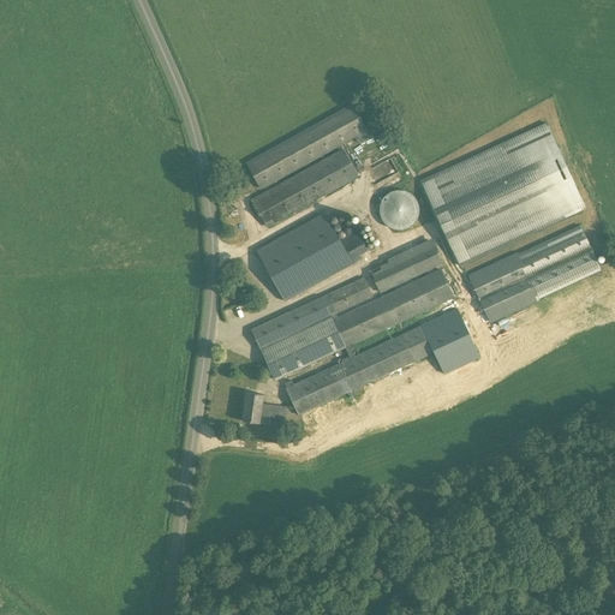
[(245,162),(261,189),(368,130),(353,103),(245,162)]
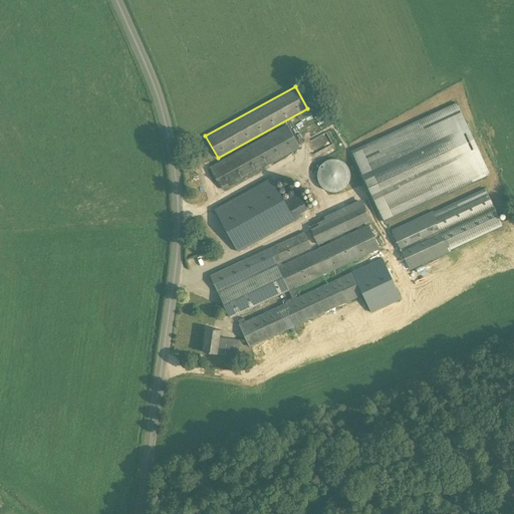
[(457,103),(351,152),(383,223),(489,175),(457,103)]
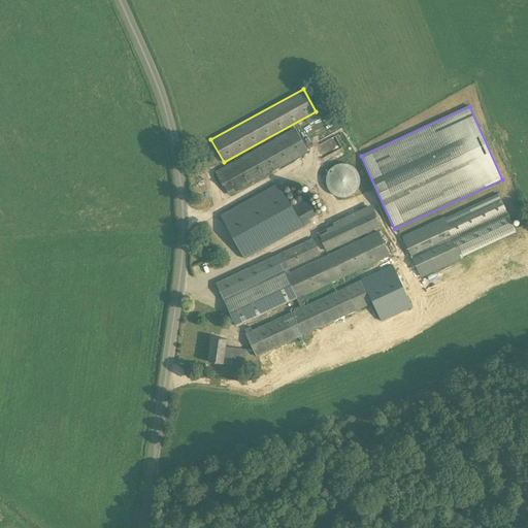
[(216,171),(229,196),(308,152),(295,128),(216,171)]
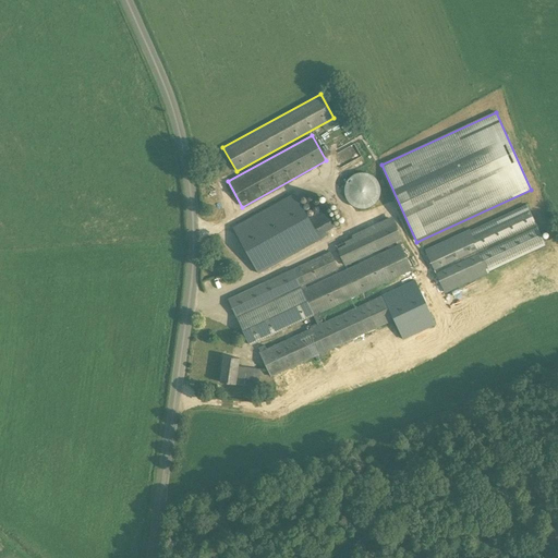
[(265,159),(284,148),(283,146),(264,157),(265,159)]
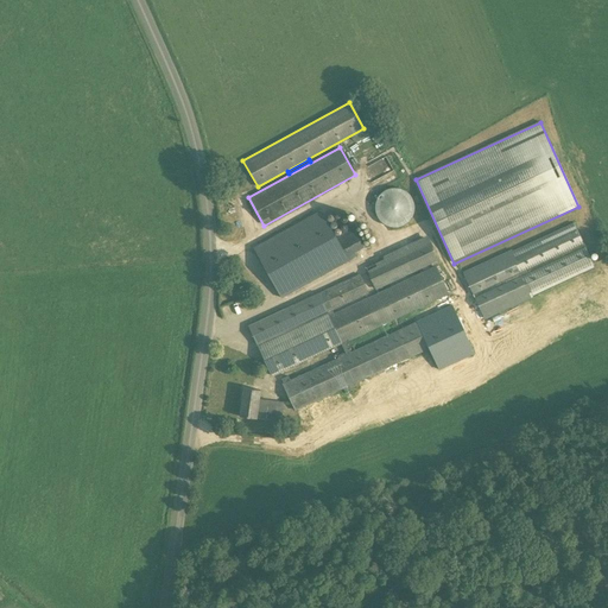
[(413,209),(412,204),(412,202),(410,200),(407,196),(405,194),(401,192),(398,191),(396,191),(392,191),(388,192),(386,195),(384,197),(381,200),(380,202),(379,206),(379,209),(379,211),(380,215),(381,217),(382,220),(385,222),(388,225),(391,226),(394,226),(398,226),(401,225),(405,223),(407,222),(410,219),(412,215),(412,213),(413,209)]
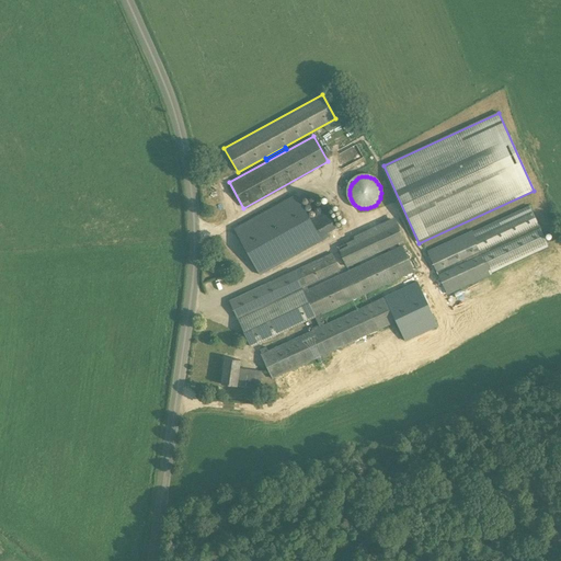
[(297,195),(235,229),(260,275),(322,240),(316,229),(297,195)]
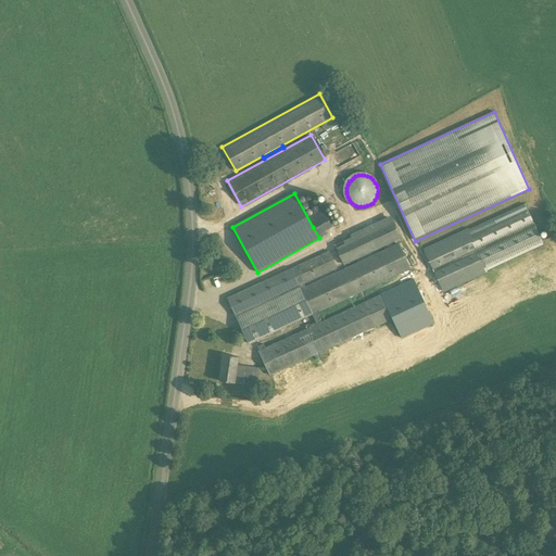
[(467,228),(424,249),(443,292),(488,272),(544,245),(525,202),(467,228)]
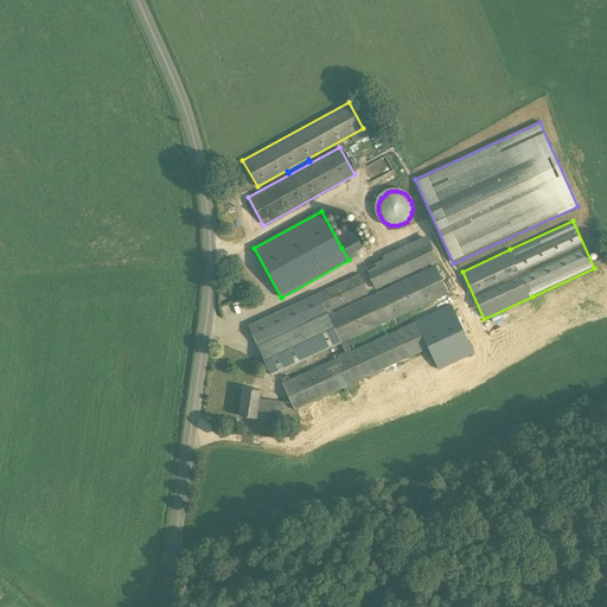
[(428,236),(382,254),(384,259),(365,266),(374,286),(439,262),(428,236)]
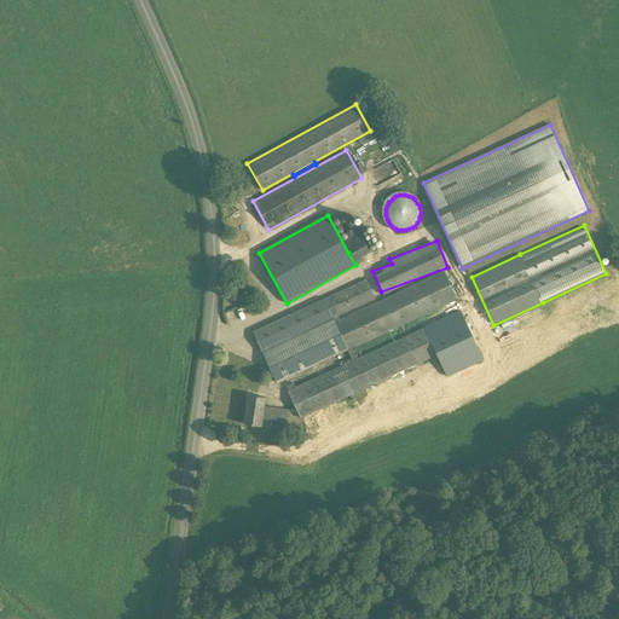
[(359,247),(348,253),(356,265),(363,261),(360,256),(359,254),(362,253),(359,247)]
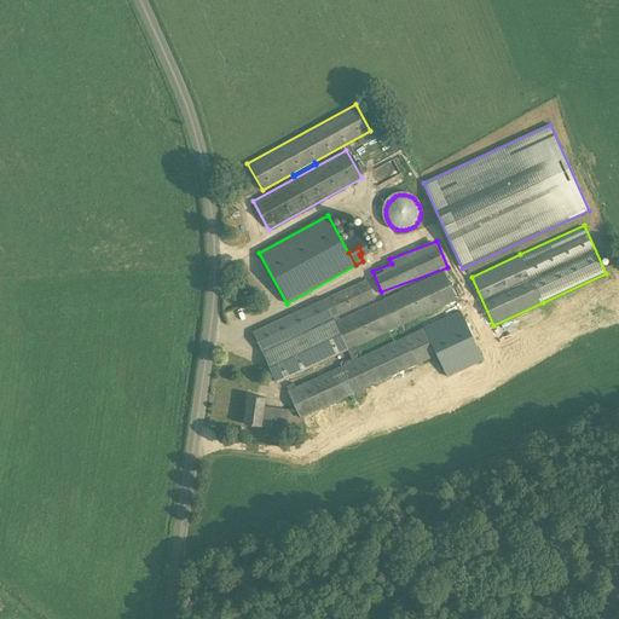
[(299,311),(253,331),(262,352),(277,383),(318,364),(348,351),(352,360),(295,387),(294,382),(287,386),(288,389),(287,391),(300,418),(438,354),(445,371),(447,376),(484,359),(479,350),(462,311),(426,327),(362,357),(357,358),(354,354),(358,352),(356,347),(457,299),(444,271),(340,319),(339,316),(376,299),(366,279),(299,311)]
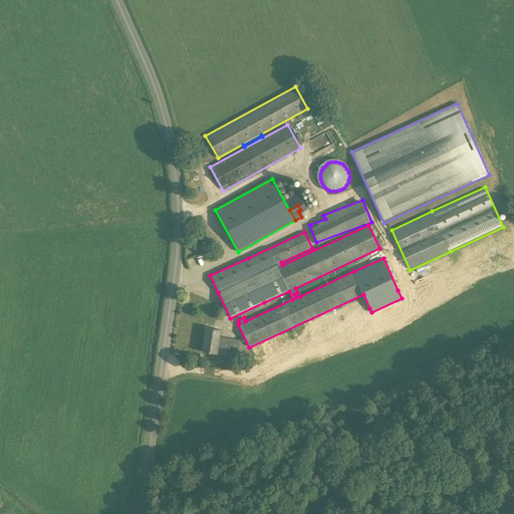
[(187,258),(189,267),(206,263),(203,253),(187,258)]
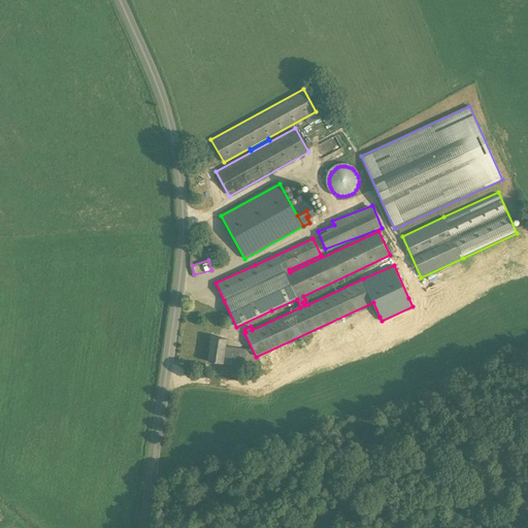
[(208,361),(223,363),(231,364),(231,360),(244,361),(246,350),(225,347),(226,338),(211,336),(208,361)]
